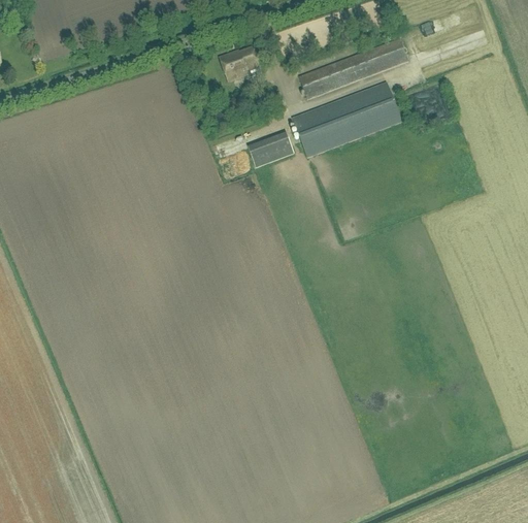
[(419,24),(422,40),(441,36),(437,20),(419,24)]
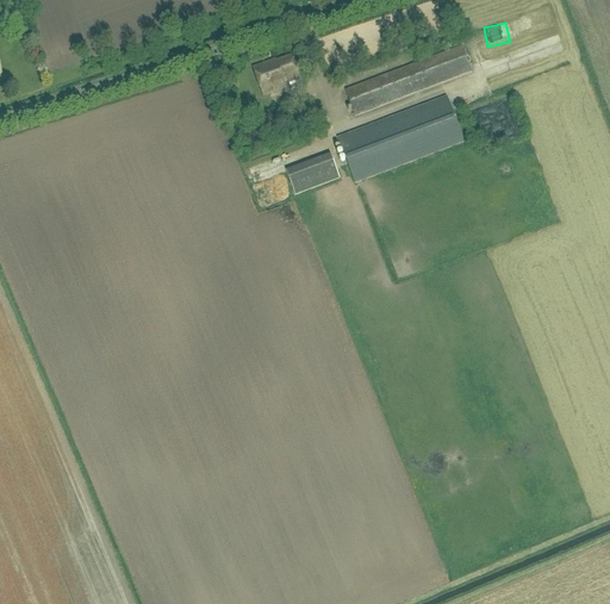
[(470,68),(460,42),(344,86),(354,112),(470,68)]
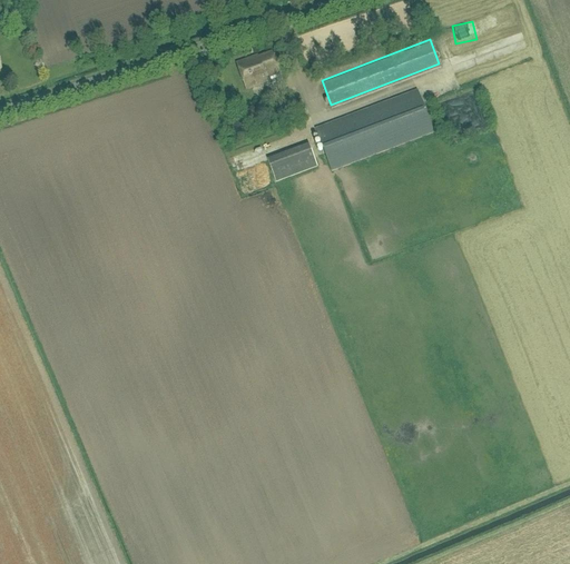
[(461,50),(465,63),(470,62),(469,59),(482,55),(479,43),(461,50)]
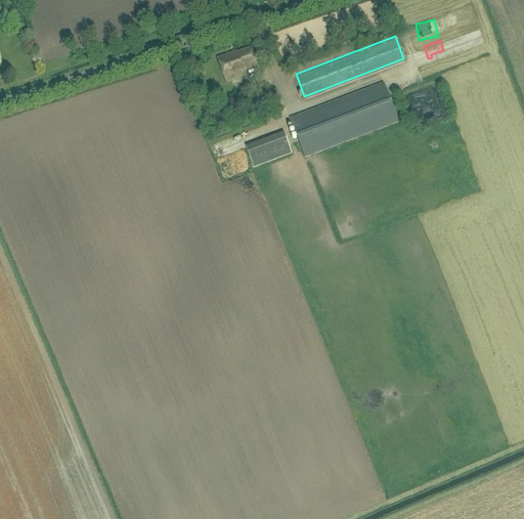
[(256,61),(250,45),(236,49),(235,46),(216,53),(224,78),(245,71),(243,66),(256,61)]
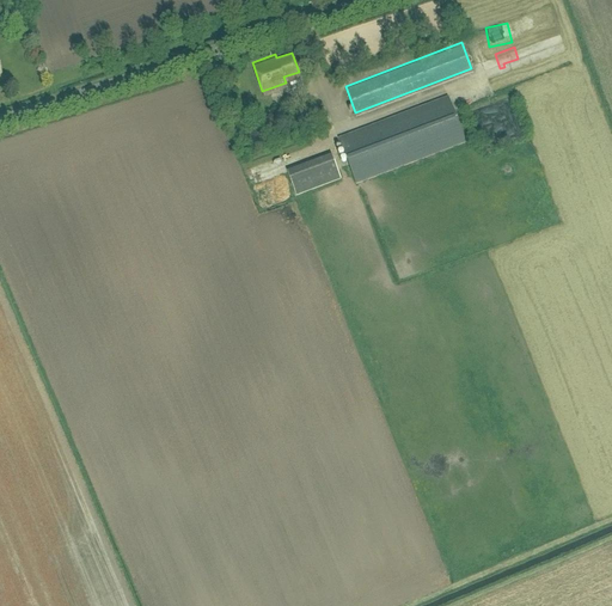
[(465,138),(447,92),(337,134),(355,179),(465,138)]
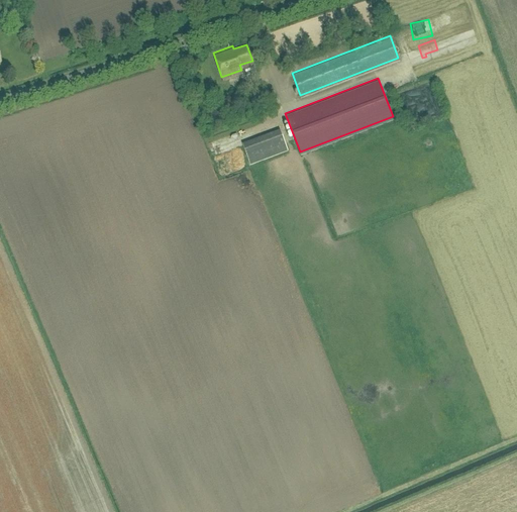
[(277,88),(271,90),(274,99),(280,98),(277,88)]
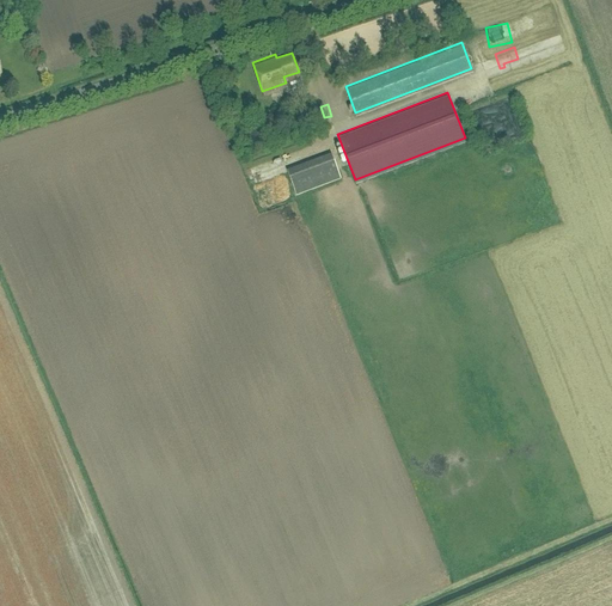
[(320,118),(316,106),(295,114),(300,126),(320,118)]
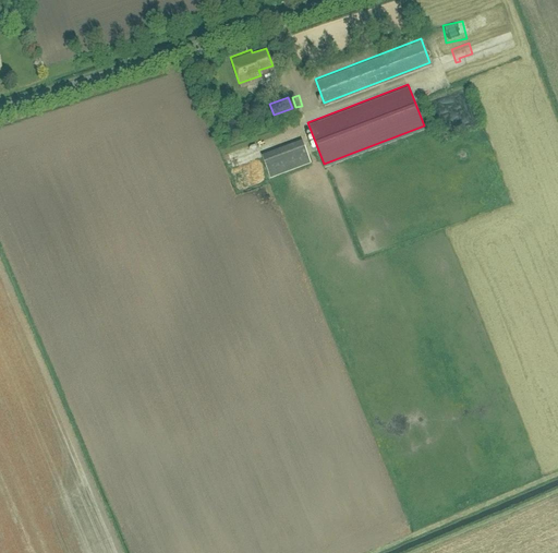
[(310,159),(302,139),(262,154),(269,175),(310,159)]
